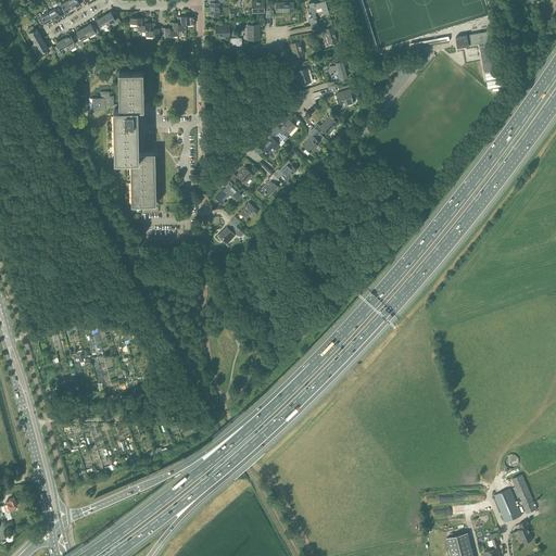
[(65,13),(73,9),(67,0),(62,4),(60,1),(57,3),(62,12),(64,11),(65,13)]
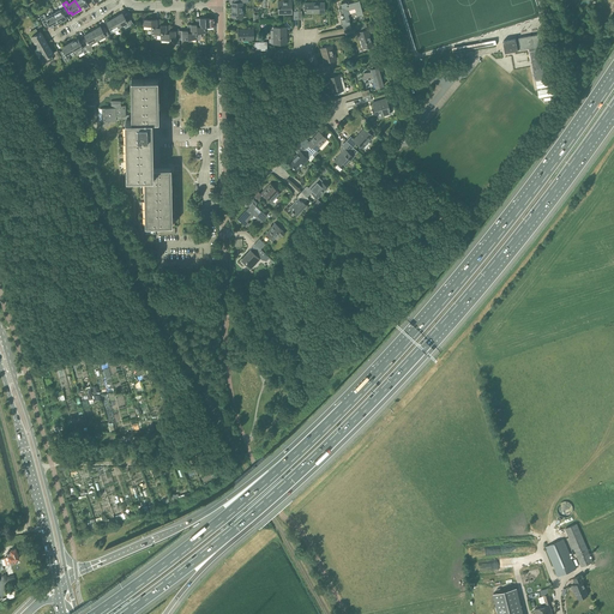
[(86,2),(90,1),(89,0),(74,0),(80,10),(89,5),(86,2)]
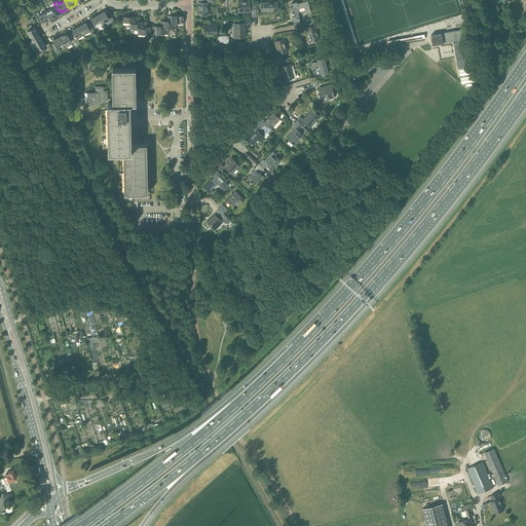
[(198,2),(198,15),(209,14),(208,2),(211,2),(211,0),(202,0),(203,2),(198,2)]
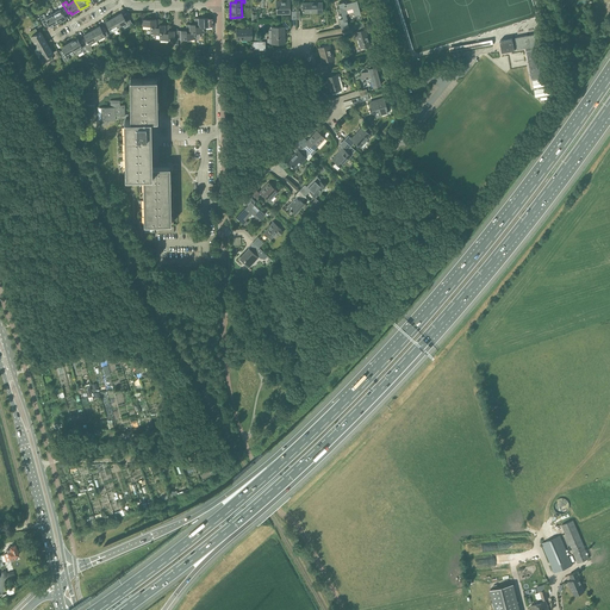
[(277,14),(290,14),(288,0),(284,0),(285,1),(277,1),(277,14)]
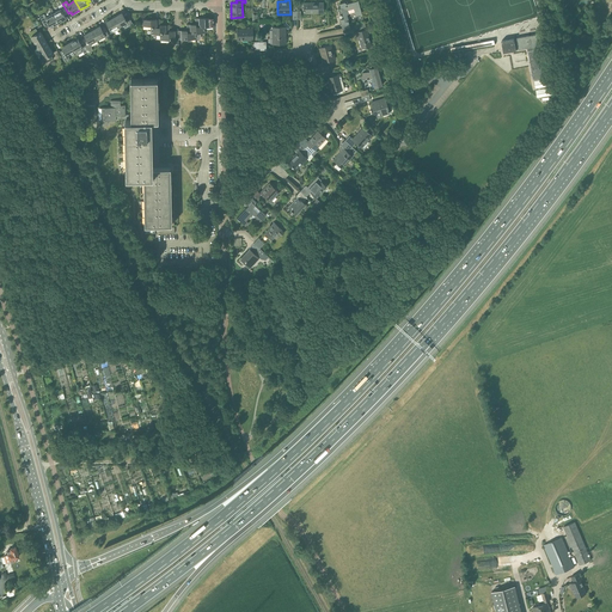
[(341,25),(342,29),(350,26),(348,22),(349,22),(347,14),(348,14),(347,11),(354,8),(356,16),(357,20),(363,19),(362,14),(357,0),(348,4),(347,1),(340,4),(344,19),(341,20),(342,25),(341,25)]
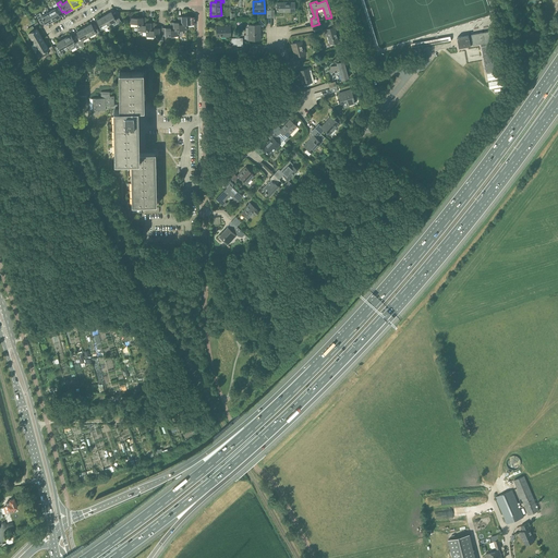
[(277,12),(294,12),(294,2),(277,3),(277,12)]
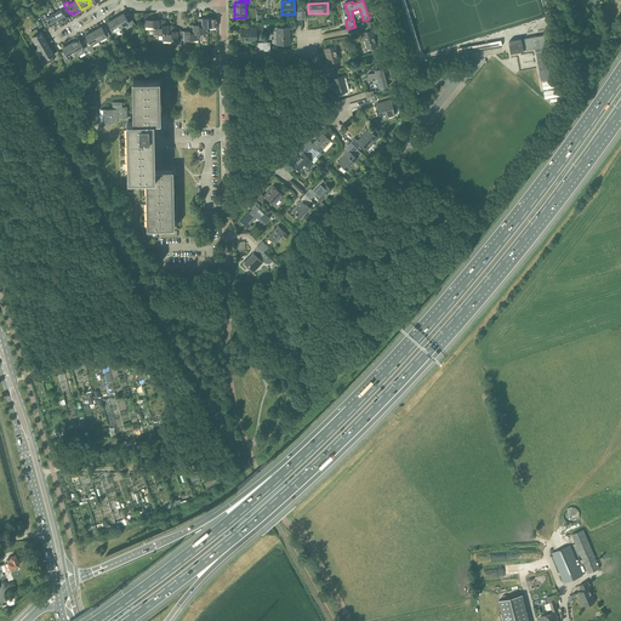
[(61,10),(53,13),(58,23),(67,18),(66,16),(69,13),(63,4),(58,6),(61,10)]
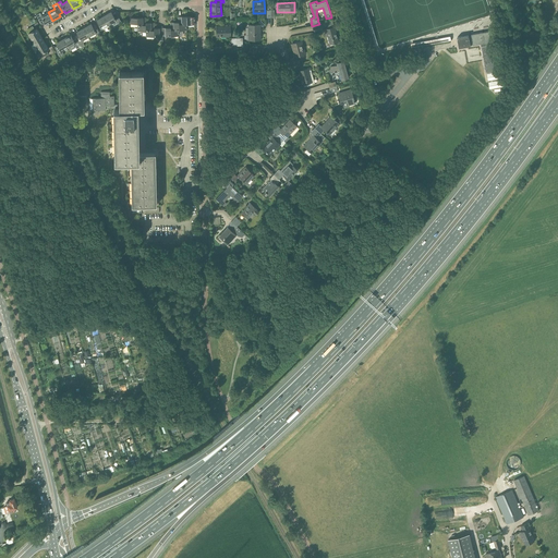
[(46,25),(52,21),(48,12),(41,16),(40,13),(36,15),(41,24),(45,23),(46,25)]
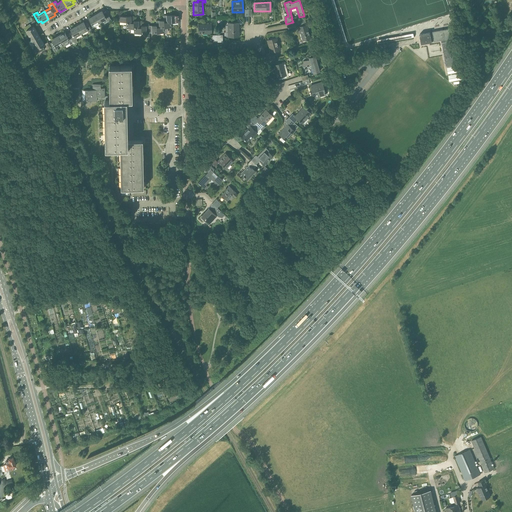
[(102,11),(95,15),(100,22),(103,20),(104,24),(111,20),(106,12),(103,13),(102,11)]
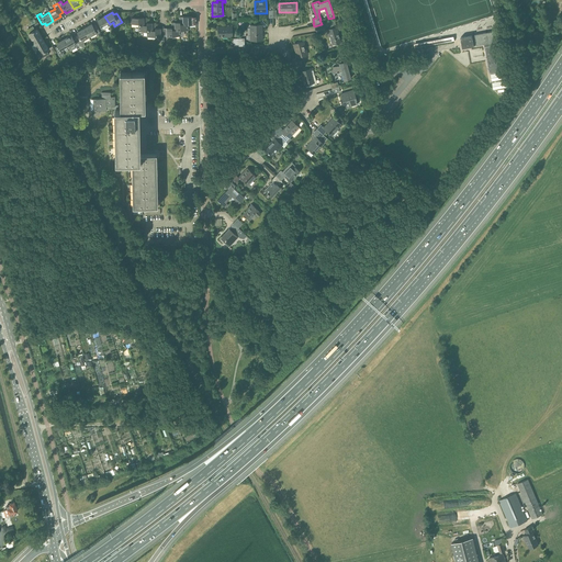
[(110,24),(104,17),(98,20),(99,23),(96,24),(101,33),(105,31),(103,29),(110,24)]
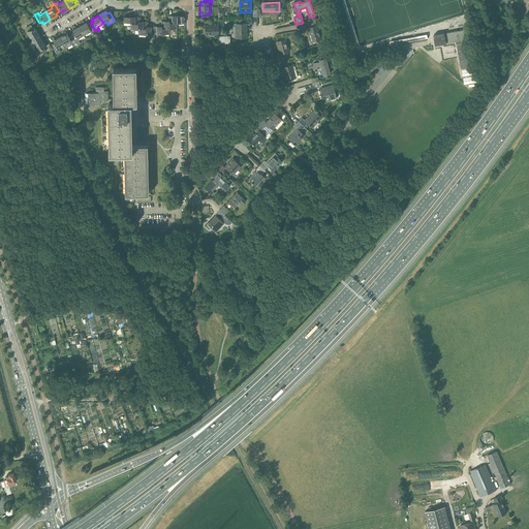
[(92,34),(95,31),(90,23),(88,25),(87,23),(80,27),(84,34),(90,31),(92,34)]
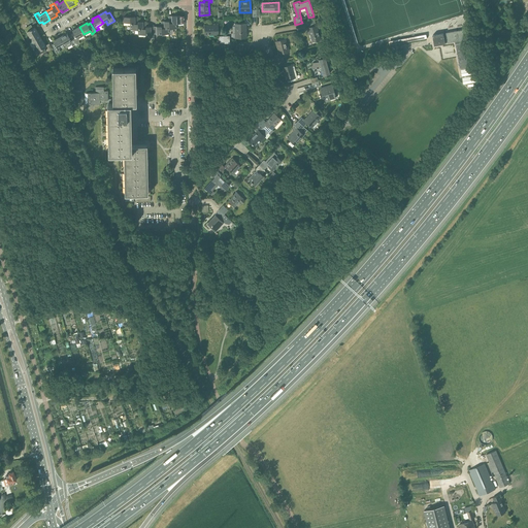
[(235,24),(235,37),(233,38),(246,38),(246,24),(235,24)]
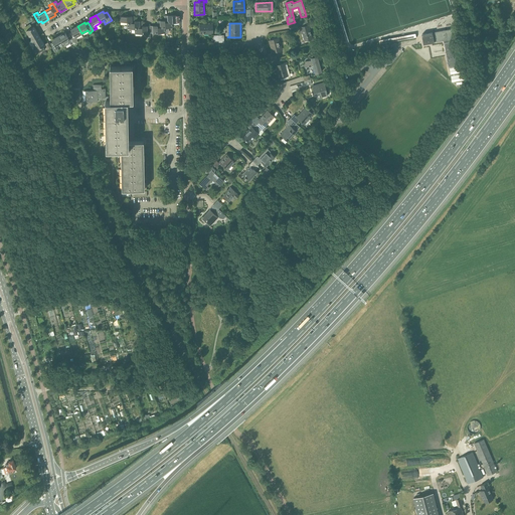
[(30,38),(31,40),(39,35),(34,26),(32,27),(30,24),(23,28),(25,31),(26,31),(30,38)]
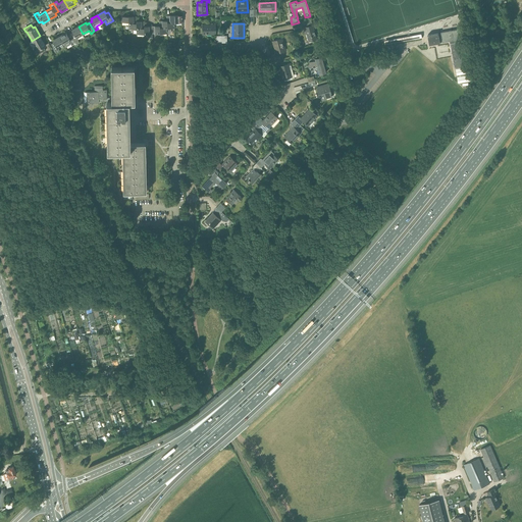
[(202,24),(202,35),(215,35),(215,24),(202,24)]
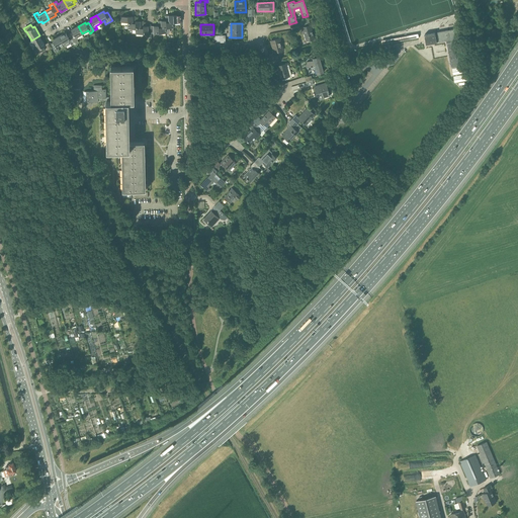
[(310,25),(303,27),(304,31),(301,31),(301,34),(305,33),(307,40),(314,38),(310,25)]
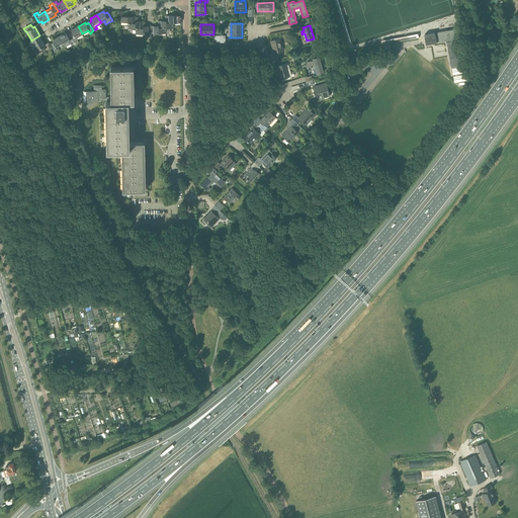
[(70,33),(74,41),(75,41),(76,45),(79,42),(77,40),(78,39),(77,37),(82,33),(78,26),(71,29),(72,31),(70,33)]
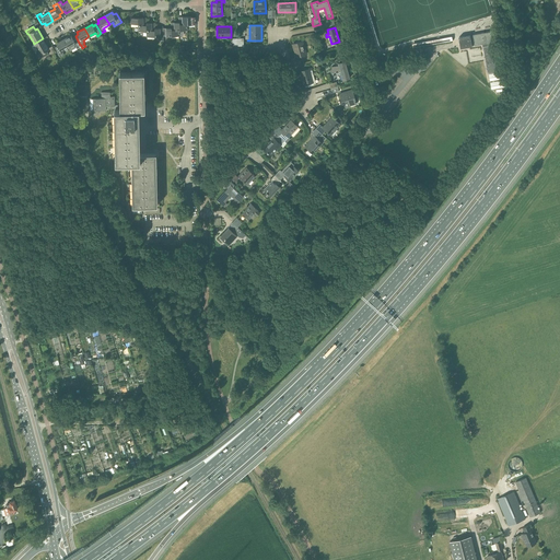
[(163,28),(155,28),(155,31),(147,31),(147,36),(158,36),(158,38),(160,42),(163,41),(163,36),(163,28)]
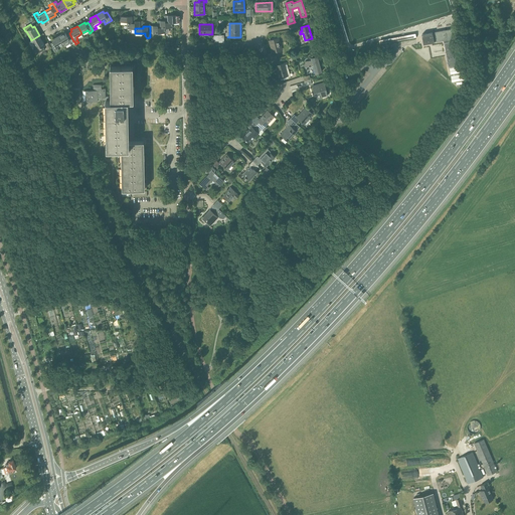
[(449,67),(459,65),(455,41),(454,38),(452,28),(422,34),(423,44),(451,39),(452,41),(445,43),(446,51),(446,52),(446,53),(448,62),(447,63),(448,63),(449,67)]
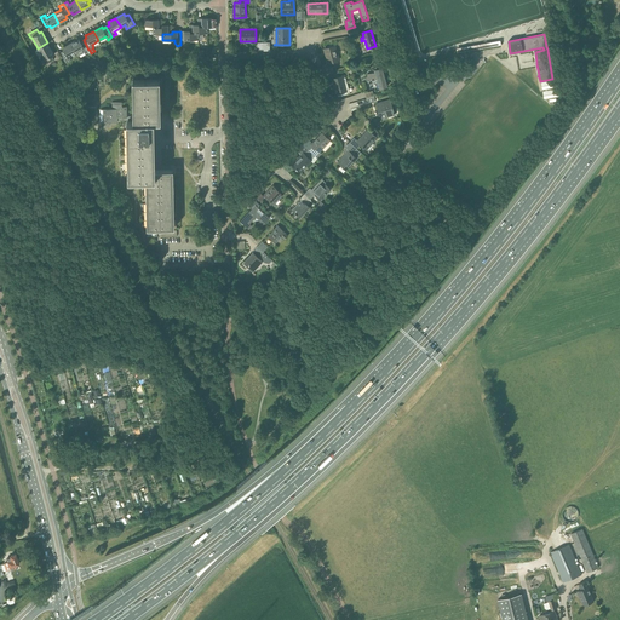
[(85,52),(89,50),(84,40),(80,41),(79,39),(70,44),(76,52),(82,49),(85,52)]
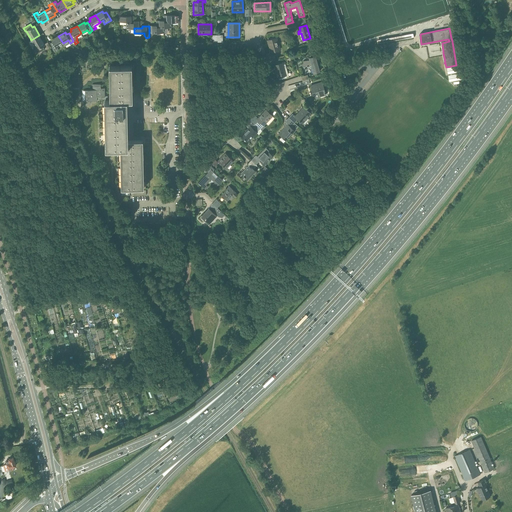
[(44,45),(39,35),(31,40),(37,49),(36,50),(38,53),(44,49),(42,46),(44,45)]
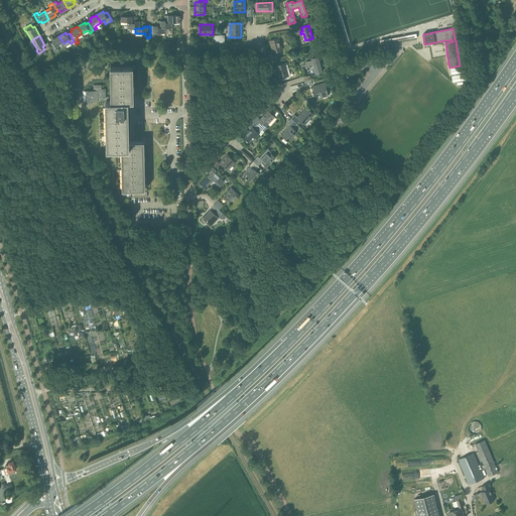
[(58,50),(57,47),(63,43),(58,36),(51,39),(53,42),(50,43),(55,52),(58,50)]
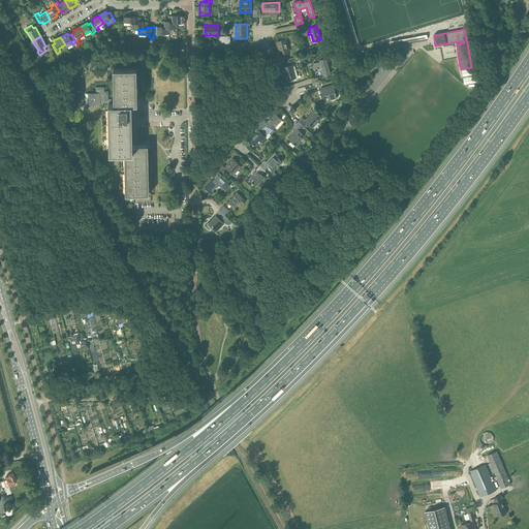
[(276,42),(279,54),(289,52),(285,39),(276,42)]
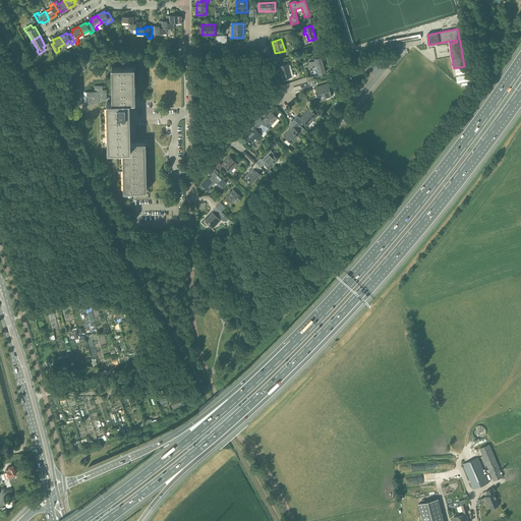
[(271,55),(273,61),(280,59),(278,53),(271,55)]
